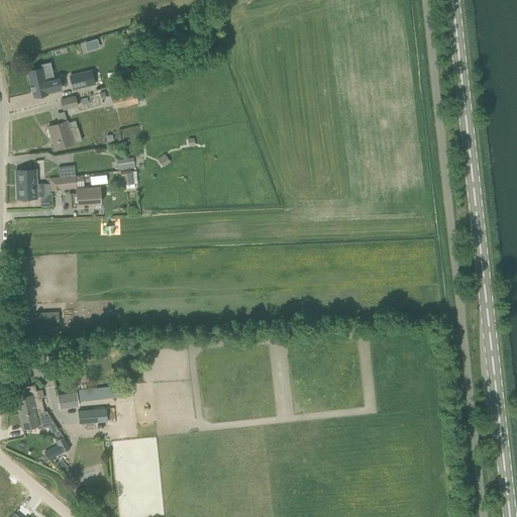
[(28,72),(33,96),(61,90),(59,79),(52,81),(50,74),(43,76),(41,69),(28,72)]
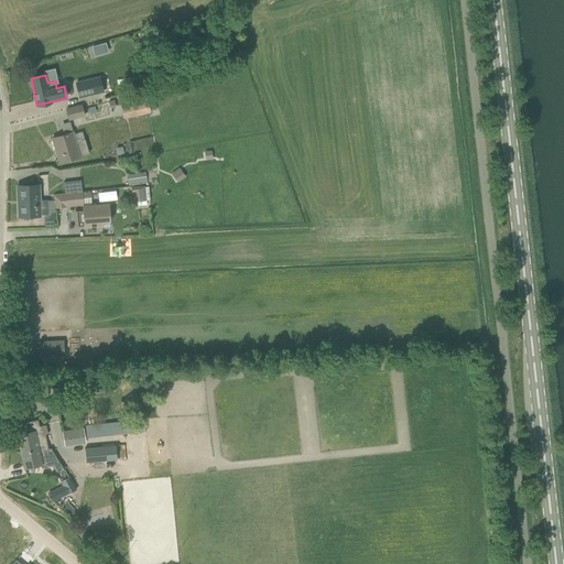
[(104,90),(99,76),(76,83),(79,97),(104,90)]
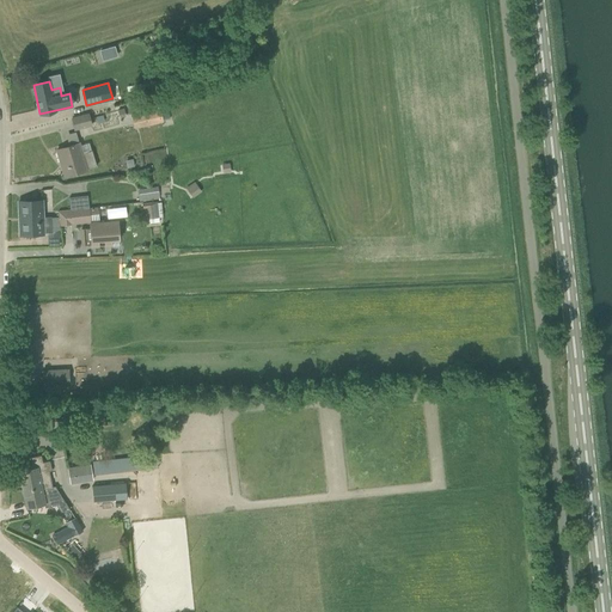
[(148,109),(130,114),(134,129),(163,122),(163,121),(169,120),(166,108),(160,109),(160,106),(148,109)]
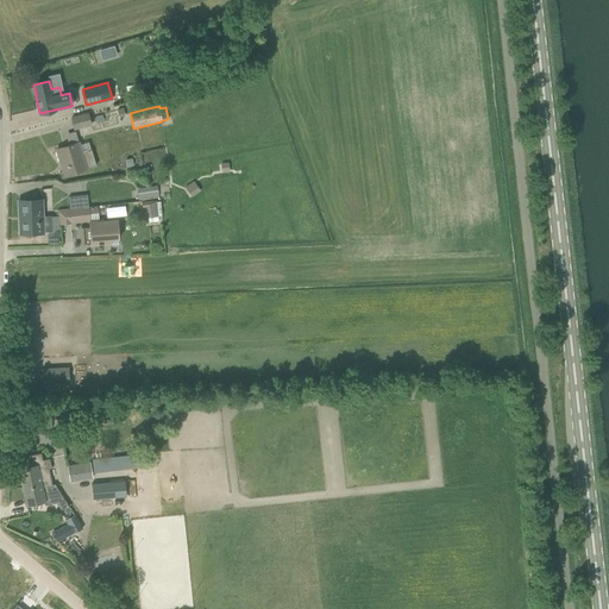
[(92,124),(89,113),(71,118),(74,129),(92,124)]
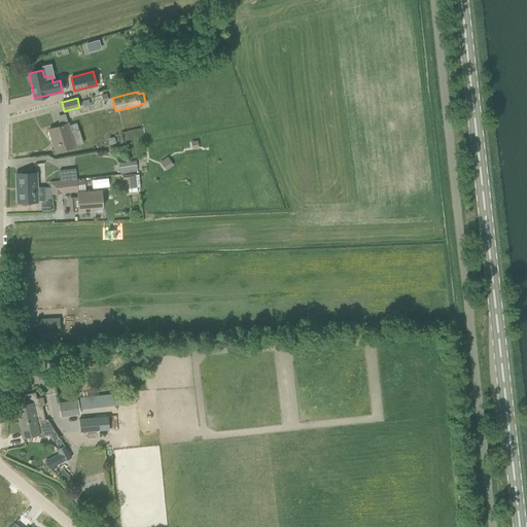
[(70,125),(69,123),(48,130),(56,152),(76,145),(83,143),(78,130),(77,123),(70,125)]
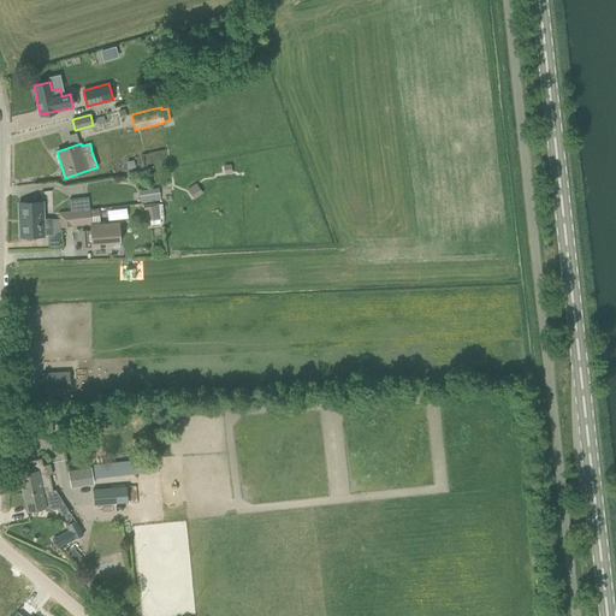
[(196,184),(188,190),(194,197),(201,193),(196,184)]
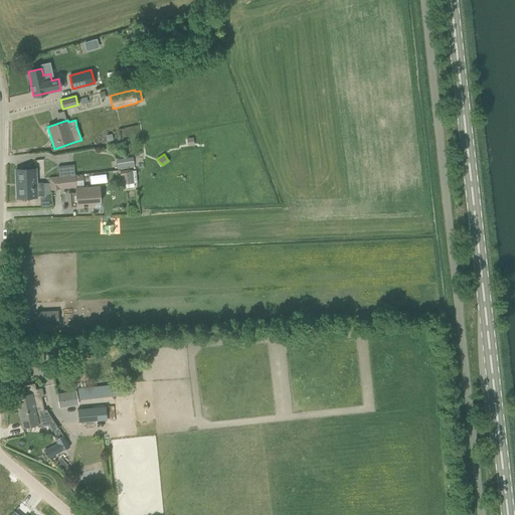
[(133,166),(132,158),(116,161),(117,168),(133,166)]
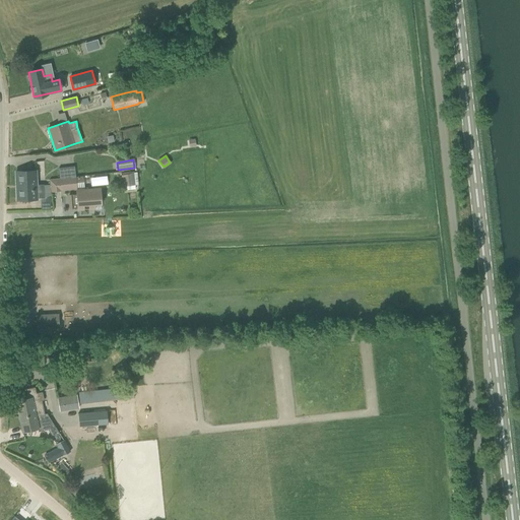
[(36,171),(16,172),(17,199),(45,198),(45,197),(51,197),(50,191),(50,185),(42,185),(36,186),(36,171)]
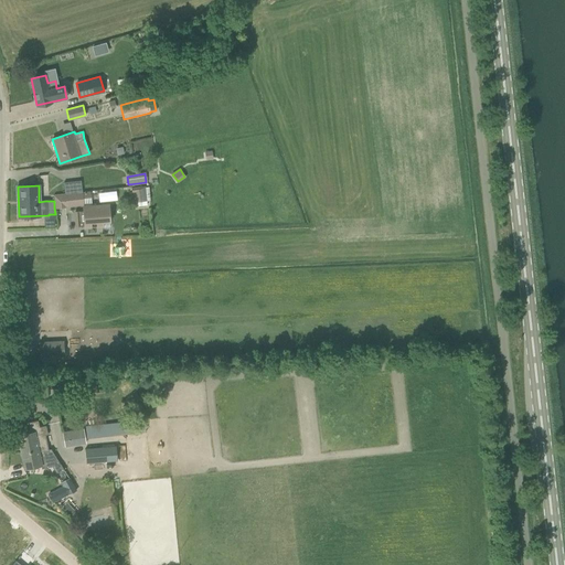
[(149,199),(147,185),(131,188),(131,192),(137,191),(138,201),(149,199)]
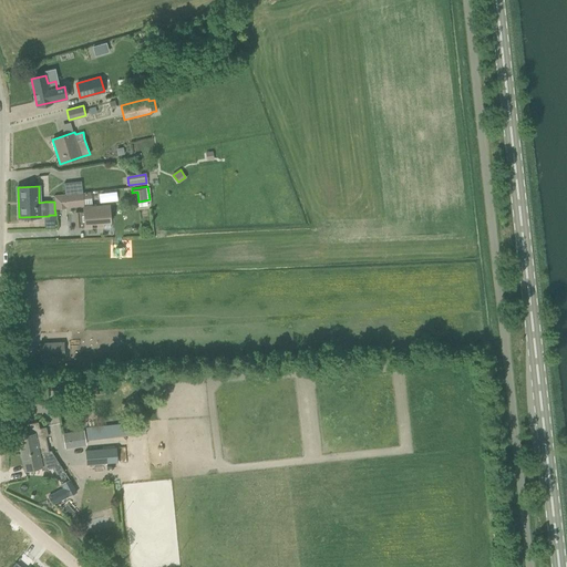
[(82,193),(65,195),(66,207),(83,205),(82,193)]
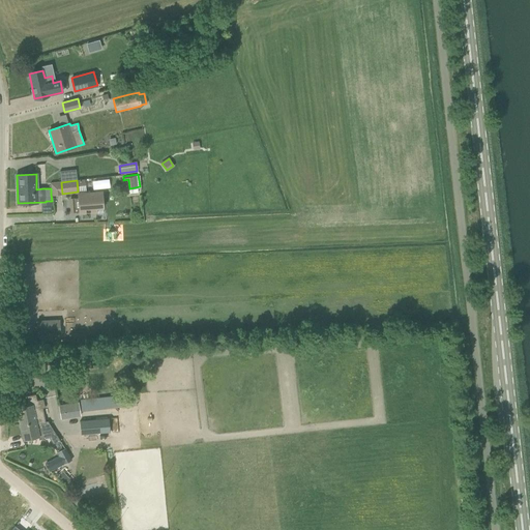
[(79,207),(71,207),(71,212),(80,212),(80,213),(96,211),(96,213),(104,212),(102,207),(104,207),(102,192),(78,193),(79,207)]
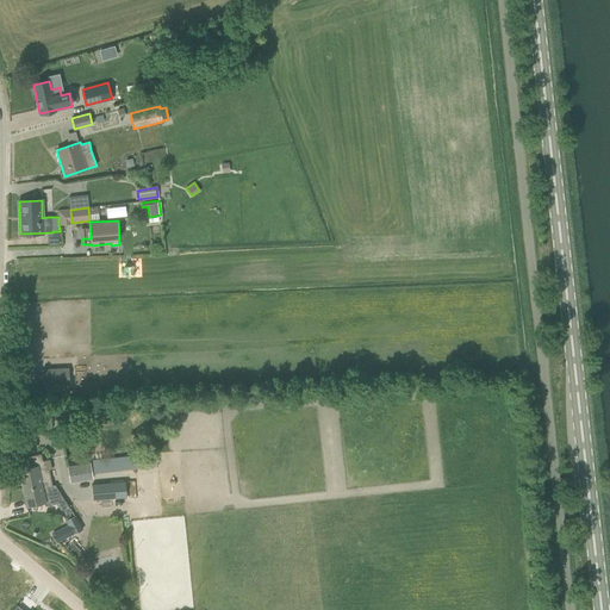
[(42,369),(43,385),(69,384),(68,367),(54,368),(42,369)]
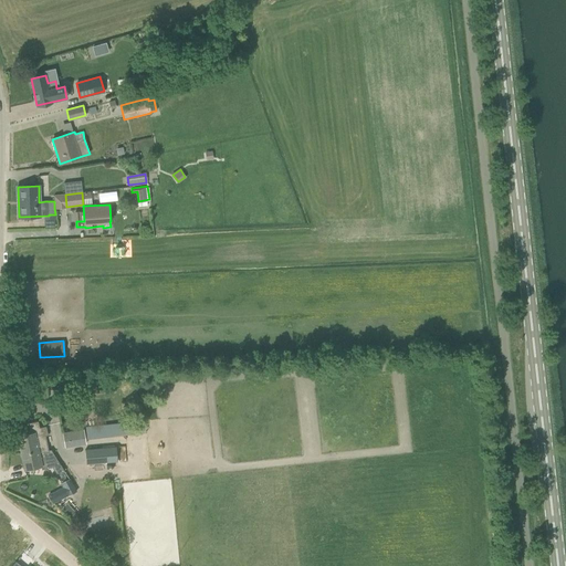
[(48,376),(48,389),(56,389),(56,376),(48,376)]
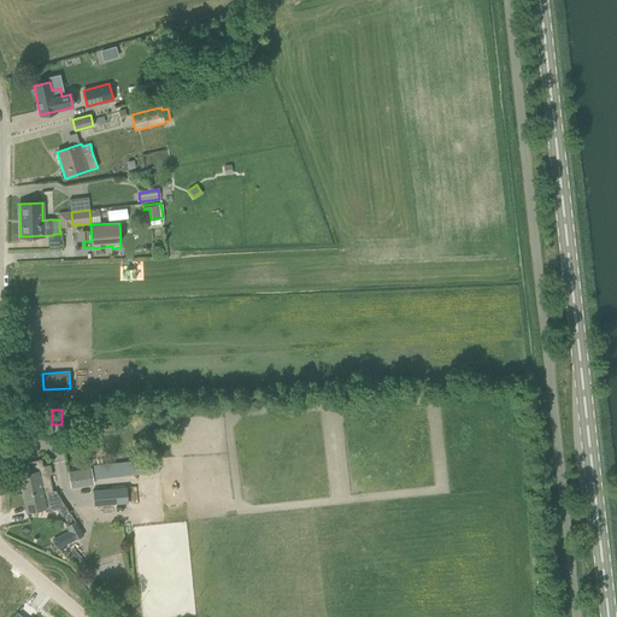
[(158,458),(93,465),(94,479),(159,471),(158,458)]
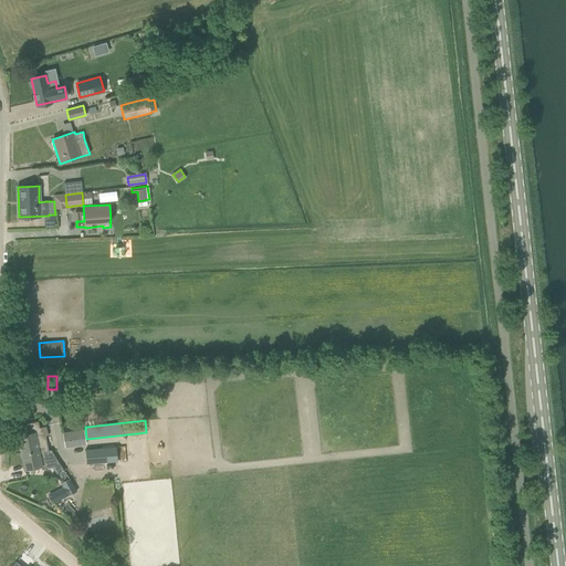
[(18,436),(21,452),(48,447),(46,444),(44,436),(48,435),(45,426),(39,427),(38,421),(28,423),(30,430),(28,430),(29,433),(18,436)]
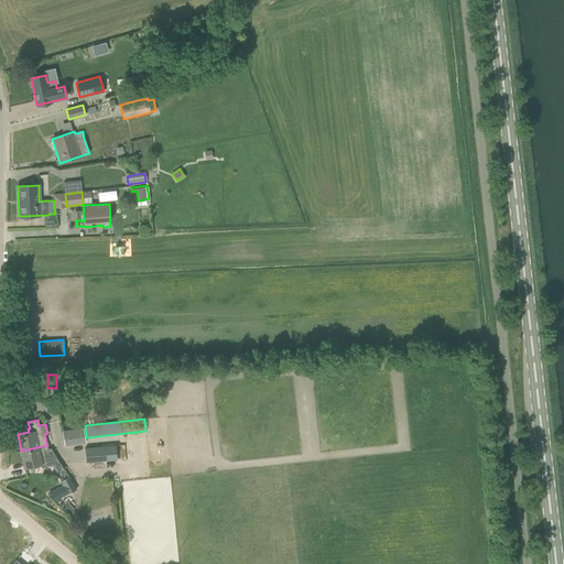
[(64,433),(67,445),(86,442),(83,429),(64,433)]
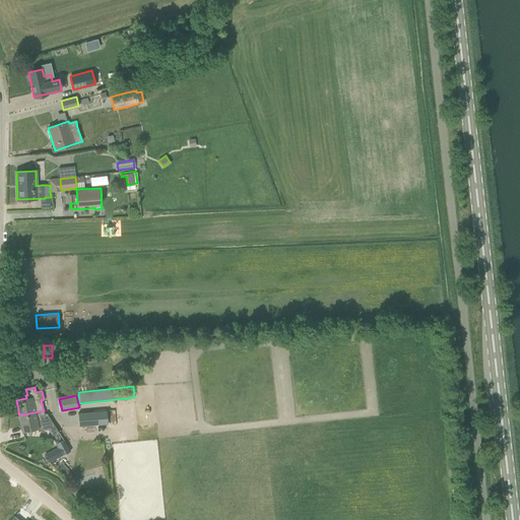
[(106,409),(78,412),(79,426),(107,424),(106,409)]
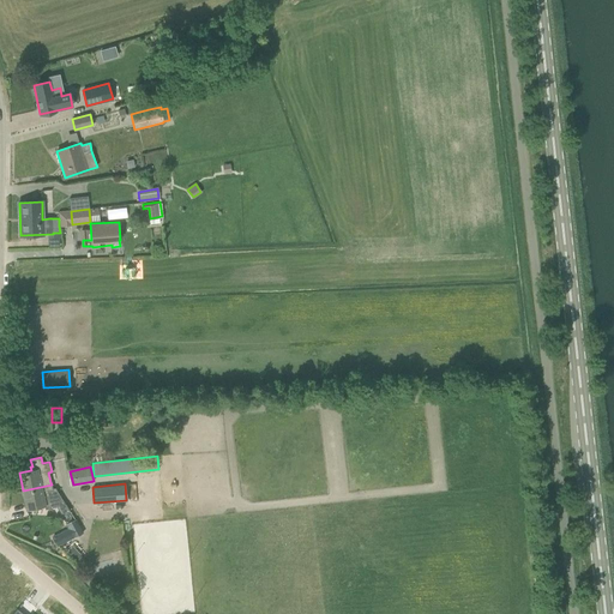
[(52,485),(23,491),(26,509),(44,505),(46,509),(65,505),(55,488),(52,488),(52,485)]
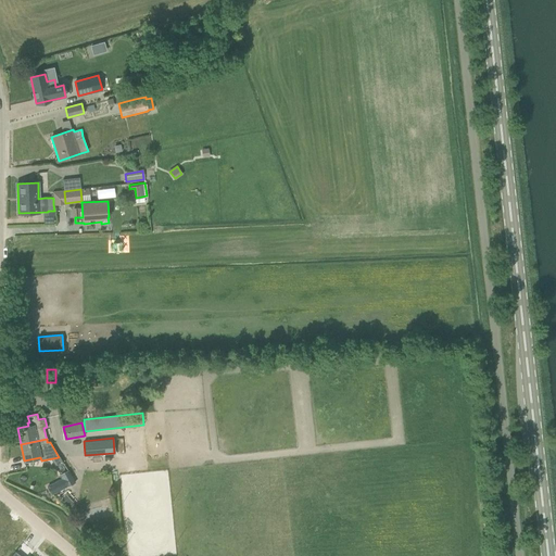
[(62,478),(48,485),(52,494),(66,487),(74,482),(68,471),(60,476),(62,478)]
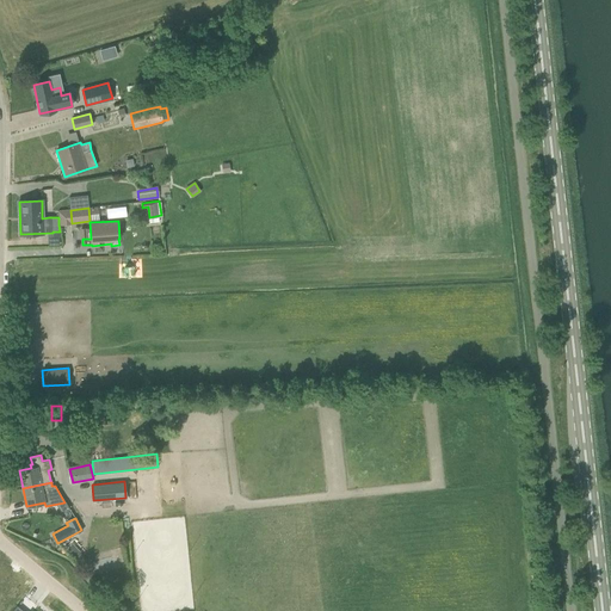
All buildings are outlined.
